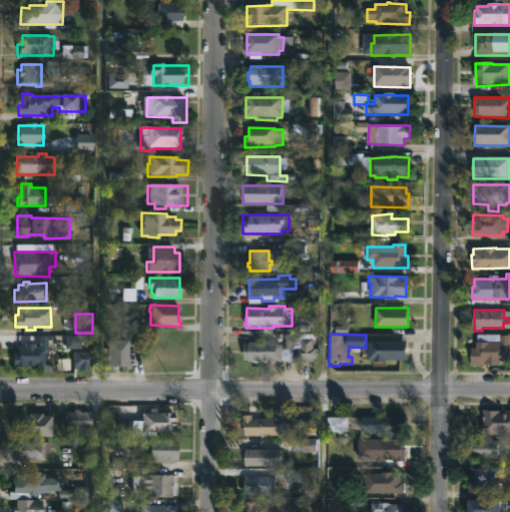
[(498,335),(497,342),(501,342),(501,335),(509,335),(509,362),(500,361),(500,364),(471,364),(471,351),(477,351),(475,335),(498,335)]
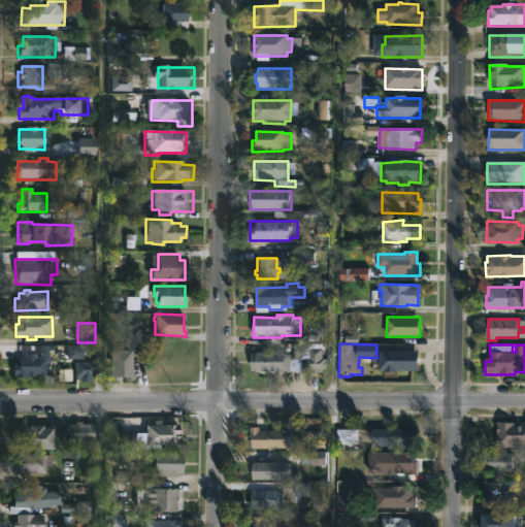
[(132,350),(132,370),(139,370),(139,381),(129,381),(129,375),(124,375),(124,380),(115,380),(115,350),(132,350)]
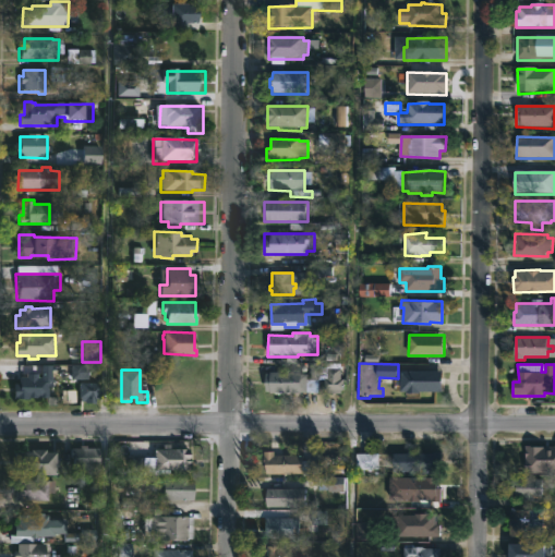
[(270,370),(270,372),(294,372),(294,370),(300,370),(302,374),(308,374),(308,392),(265,392),(265,370),(270,370)]
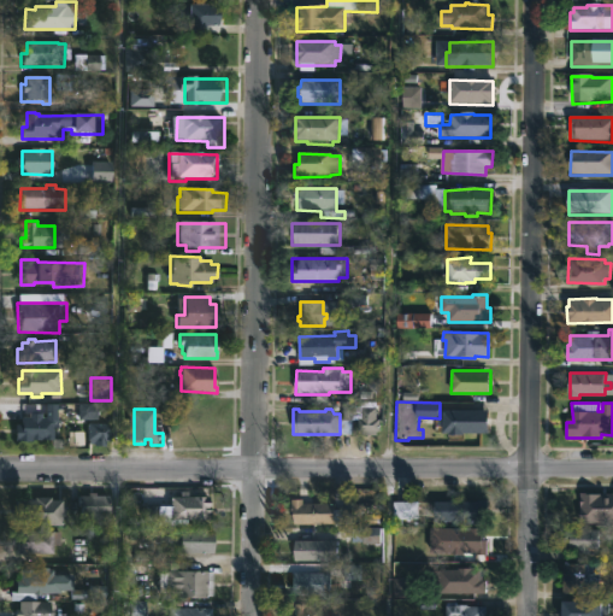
[(490,410),(490,433),(442,433),(442,426),(438,426),(438,418),(442,418),(442,409),(490,410)]
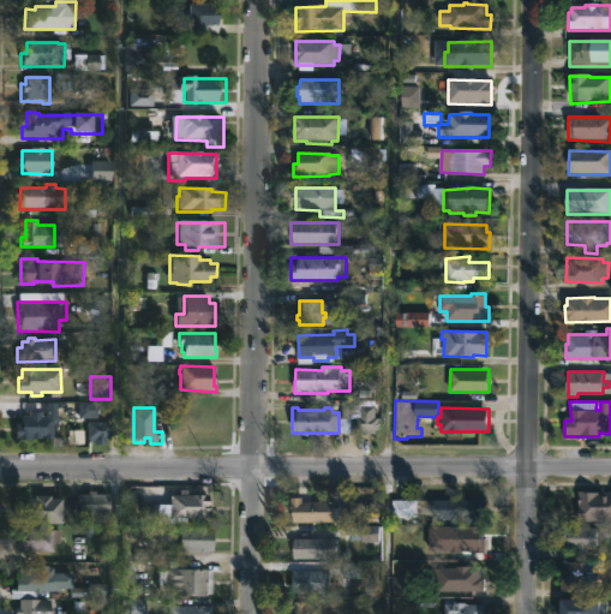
[(60,410),(61,424),(57,424),(57,437),(18,439),(18,421),(24,422),(24,415),(33,415),(33,410),(45,410),(45,415),(49,416),(49,410),(60,410)]
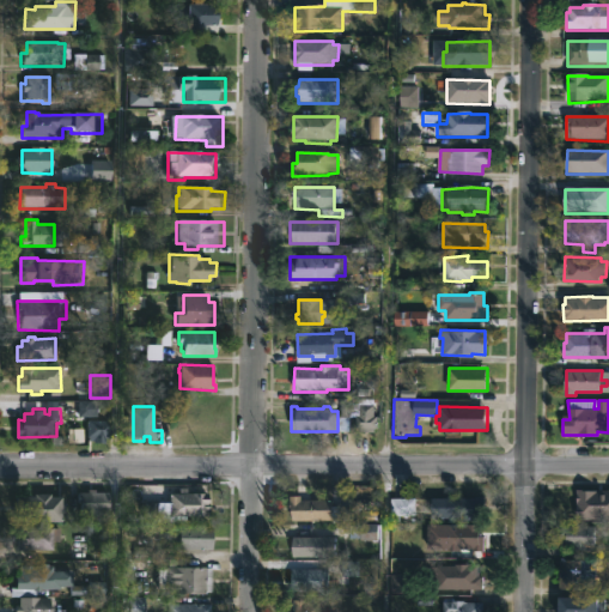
[(114,422),(114,440),(108,438),(108,444),(91,442),(91,420),(114,422)]
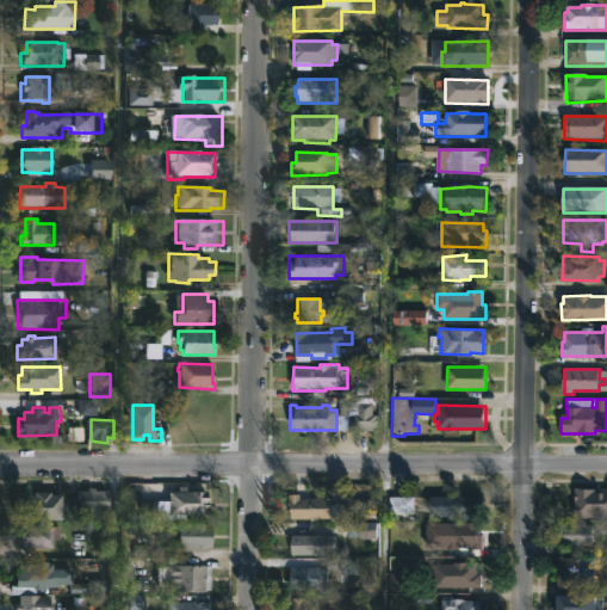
[(186,486),(186,491),(205,492),(205,503),(208,503),(208,506),(209,507),(209,515),(185,515),(185,519),(155,519),(155,516),(142,516),(142,499),(167,500),(167,492),(178,492),(178,486),(186,486)]
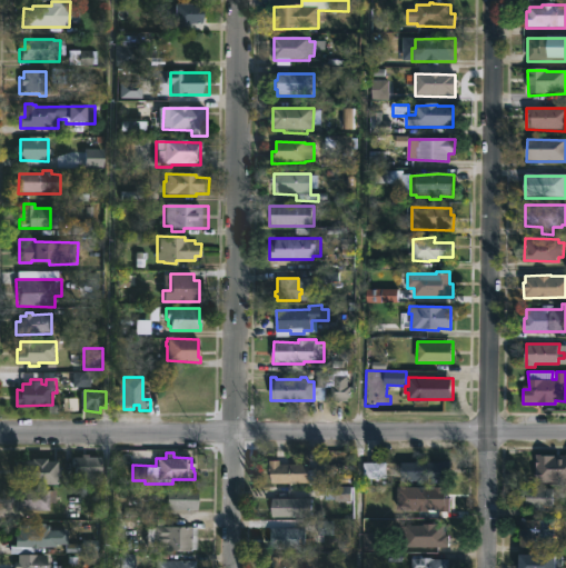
[(565,456),(542,457),(542,485),(565,485),(565,456)]
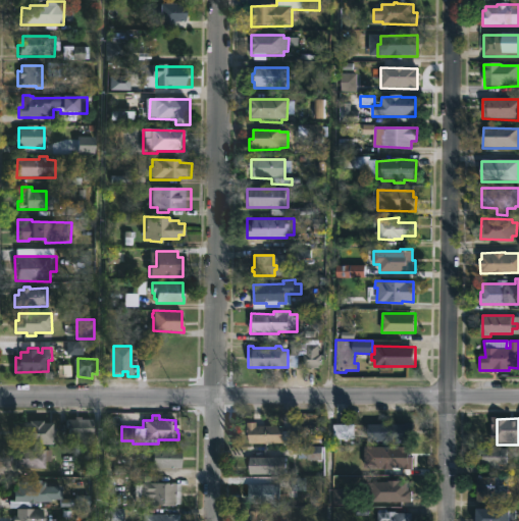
[(51,422),(51,445),(15,443),(15,439),(12,439),(13,421),(28,422),(28,419),(42,420),(42,422),(51,422)]
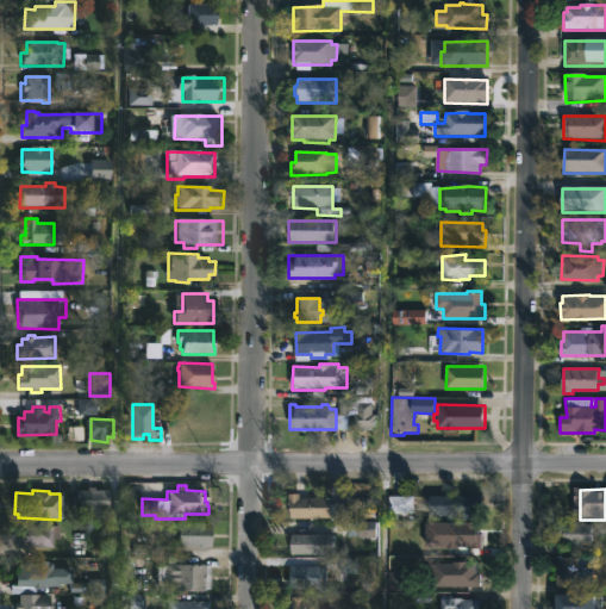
[(113,490),(113,510),(95,510),(95,520),(85,521),(85,510),(87,510),(87,501),(83,501),(83,490),(113,490)]
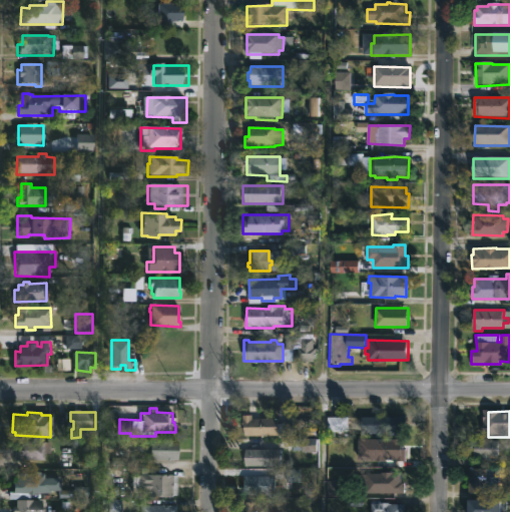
[(252,415),(252,418),(279,419),(279,436),(243,435),(242,415),(252,415)]
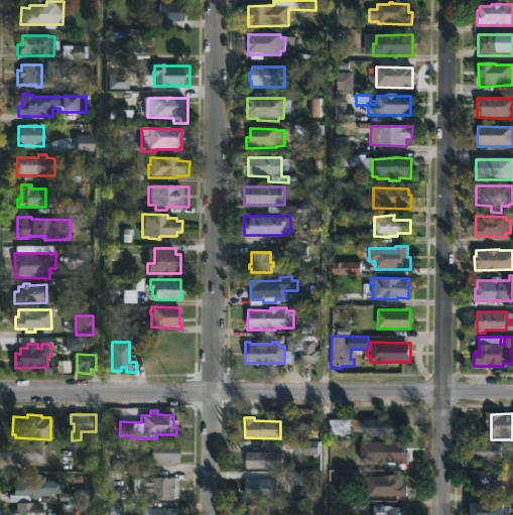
[(406,429),(406,438),(379,438),(379,436),(365,436),(365,419),(401,419),(401,417),(409,417),(409,429),(406,429)]
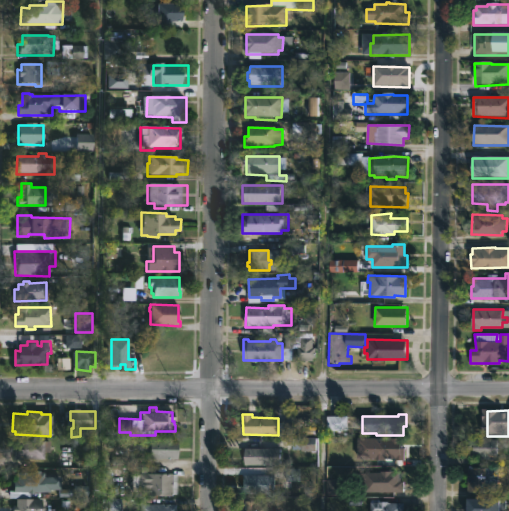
[(351,418),(331,418),(331,433),(351,433),(351,418)]
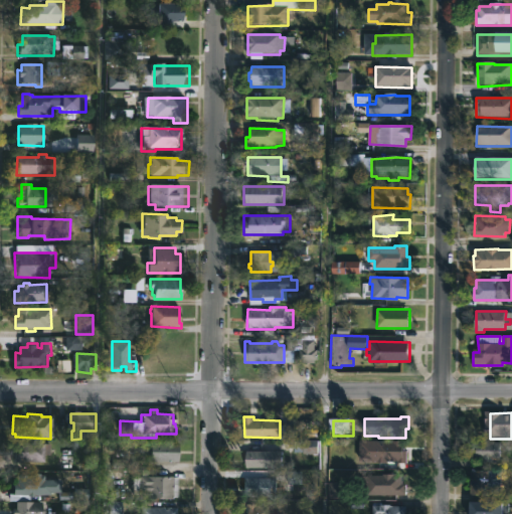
[(404,440),(404,450),(407,450),(407,464),(388,461),(388,464),(375,464),(376,441),(404,440)]
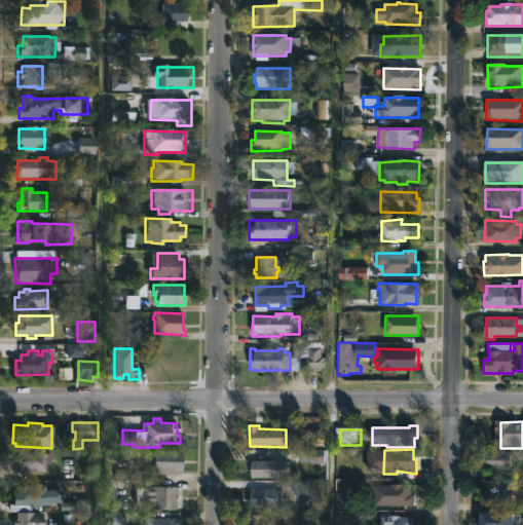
[(177,450),(177,452),(182,452),(182,472),(146,471),(146,457),(152,457),(152,452),(177,450)]
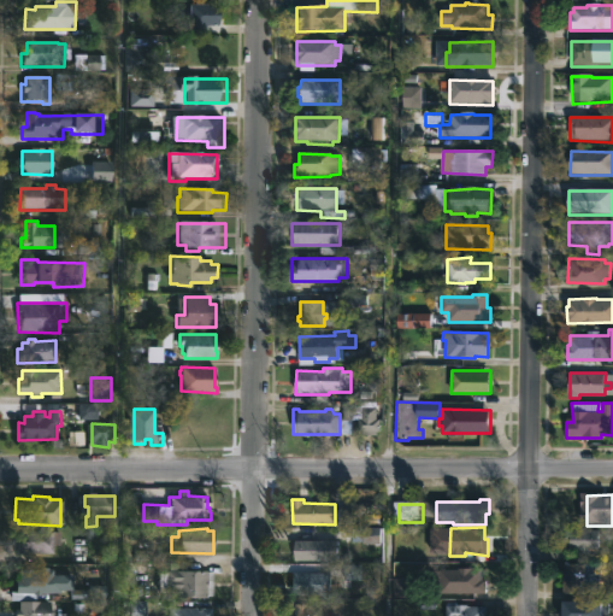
[(52,545),(52,553),(17,552),(18,529),(62,532),(62,545),(52,545)]
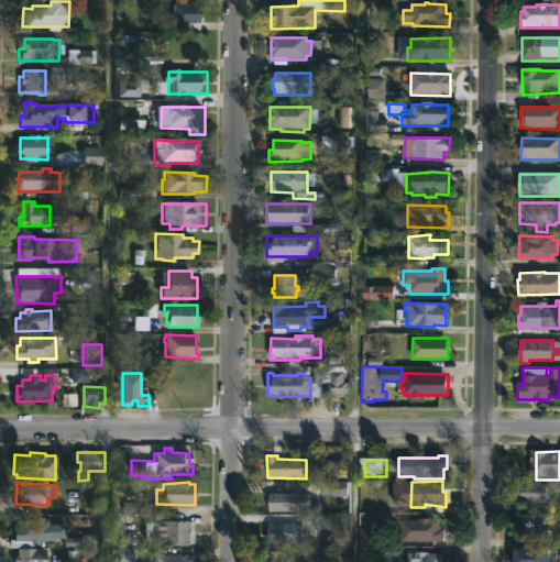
[(548,483),(546,506),(527,506),(527,502),(520,502),(520,496),(516,496),(516,483),(548,483)]
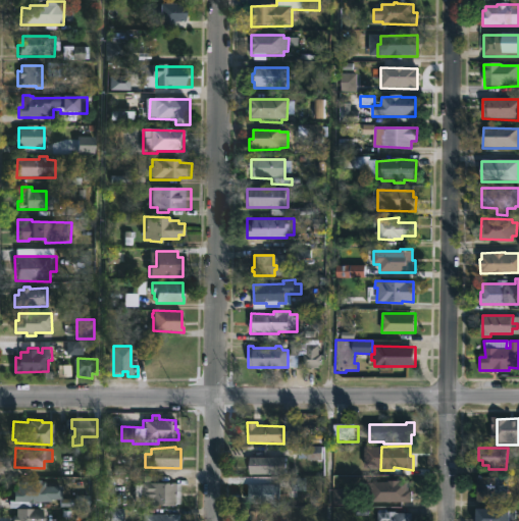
[(272,457),(283,458),(283,474),(249,474),(249,457),(272,457)]
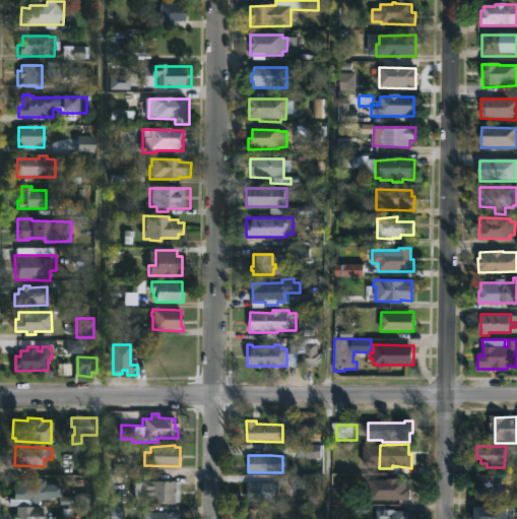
[(158,474),(158,480),(175,480),(175,482),(180,482),(180,502),(175,502),(175,504),(141,503),(141,500),(134,500),(134,482),(141,482),(141,480),(143,480),(143,474),(158,474)]
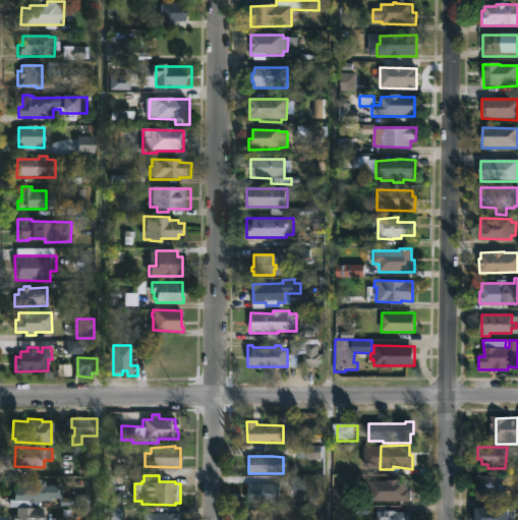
[(508,500),(508,502),(475,501),(476,475),(508,476),(508,500)]
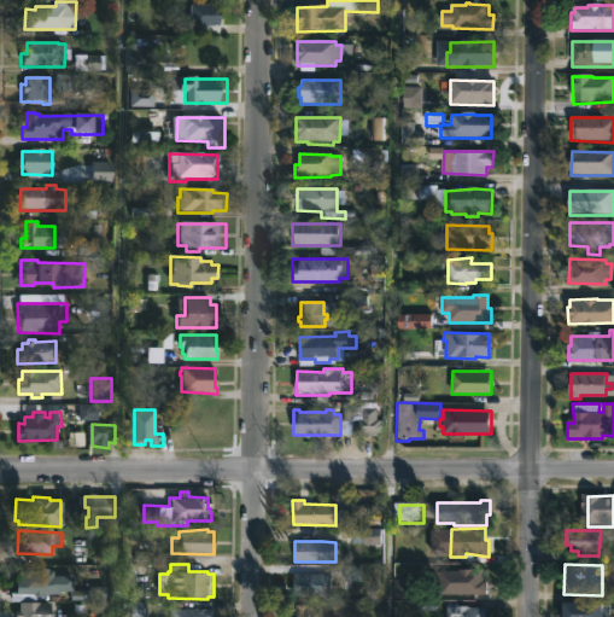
[(47,568),(47,570),(52,570),(52,576),(72,576),(72,592),(59,592),(59,594),(41,594),(41,598),(33,597),(33,594),(16,594),(16,581),(18,581),(18,570),(40,570),(40,568),(47,568)]
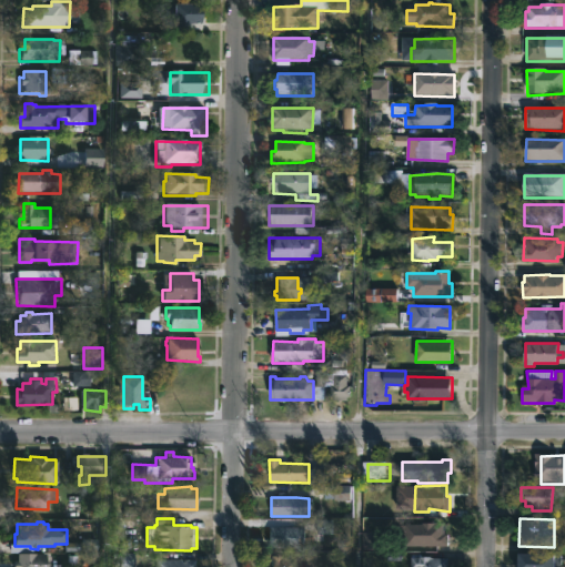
[(435,523),(435,524),(444,524),(444,534),(449,534),(449,546),(396,545),(396,526),(435,523)]
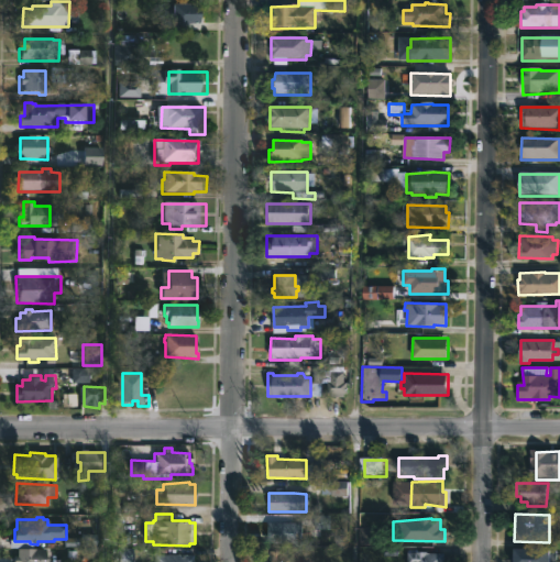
[(303,524),(303,542),(297,542),(297,543),(268,543),(268,522),(303,524)]
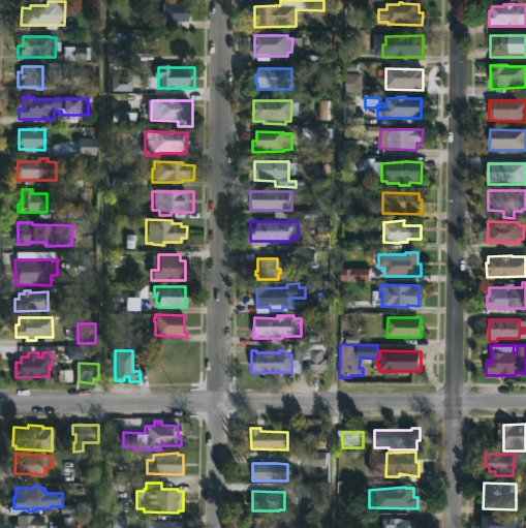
[(42,518),(41,527),(12,527),(12,522),(16,522),(16,515),(42,516),(42,518)]
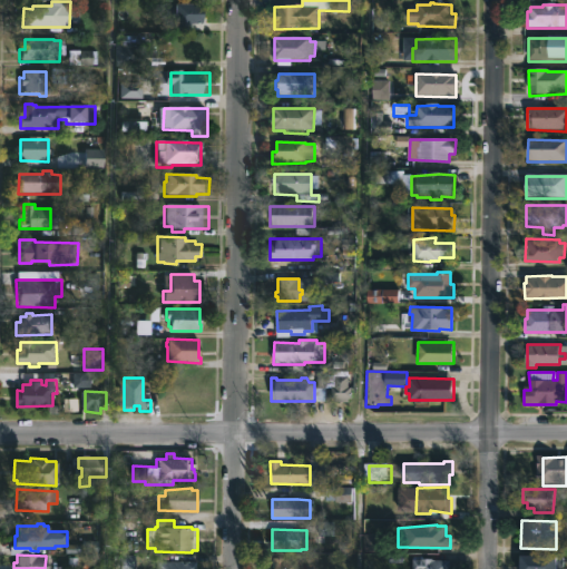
[(559,561),(559,568),(520,568),(520,555),(553,556),(553,560),(559,561)]
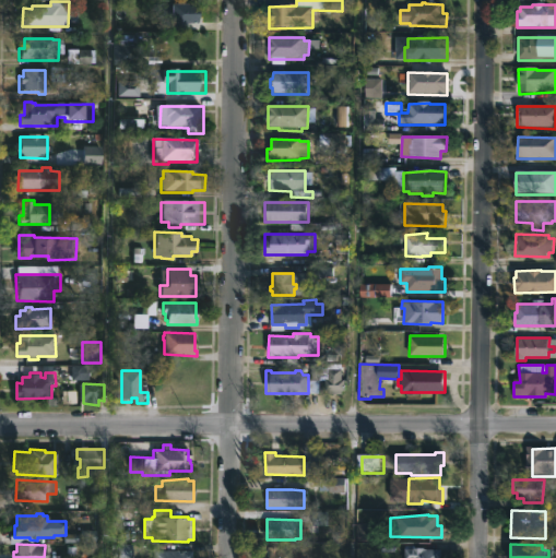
[(279,547),(279,548),(297,548),(297,557),(263,557),(267,557),(267,546),(279,547)]
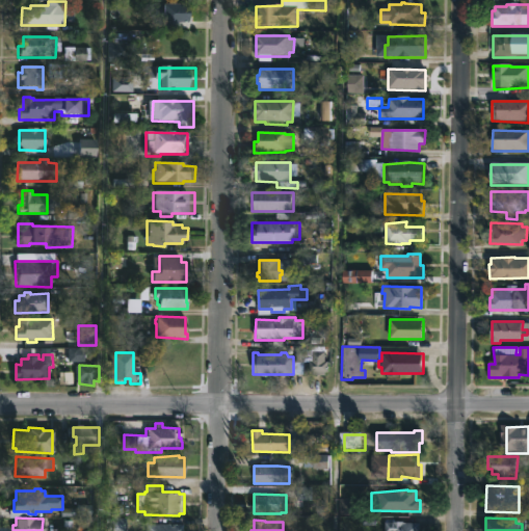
[(405,522),(421,523),(420,530),(385,530),(386,522),(405,522)]
